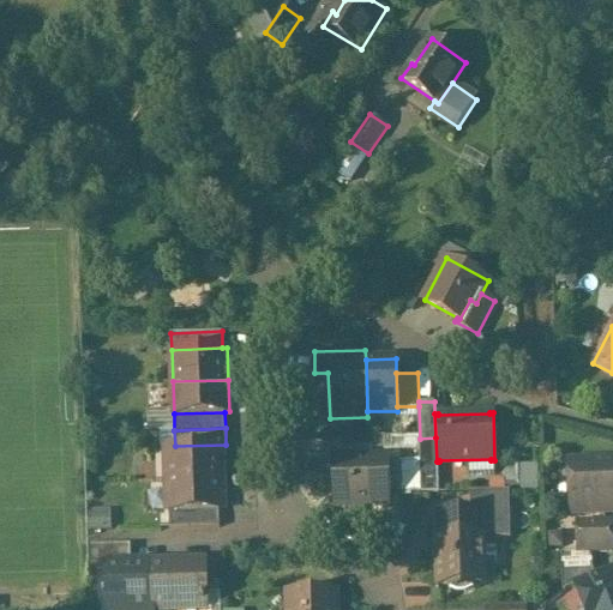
[(437,461),(436,438),(420,439),(421,491),(439,491),(438,461),(437,461)]
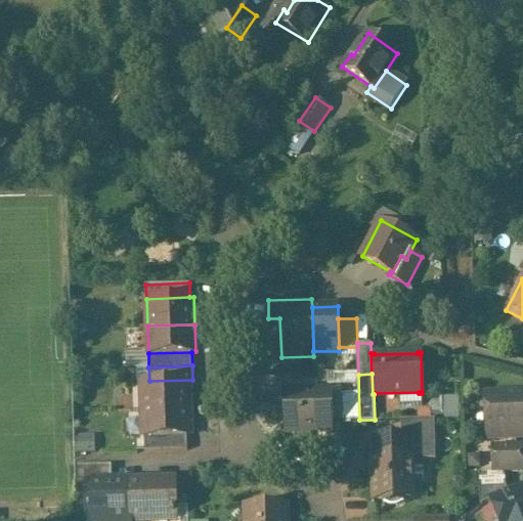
[(149,381),(141,382),(142,408),(189,407),(188,382),(192,382),(192,380),(149,381)]
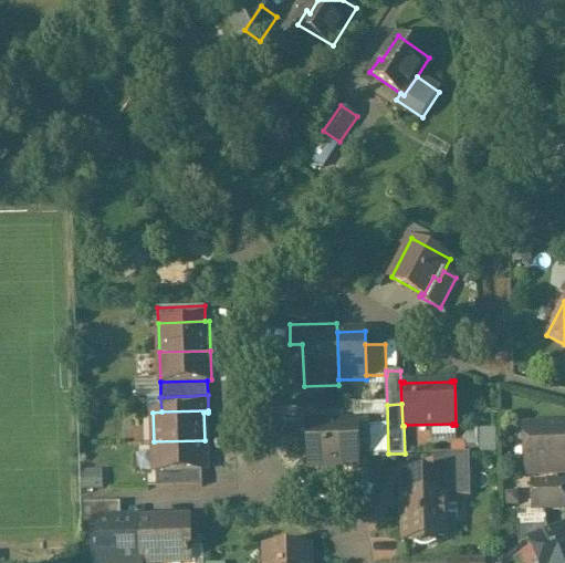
[(357,419),(307,421),(309,467),(359,465),(357,419)]
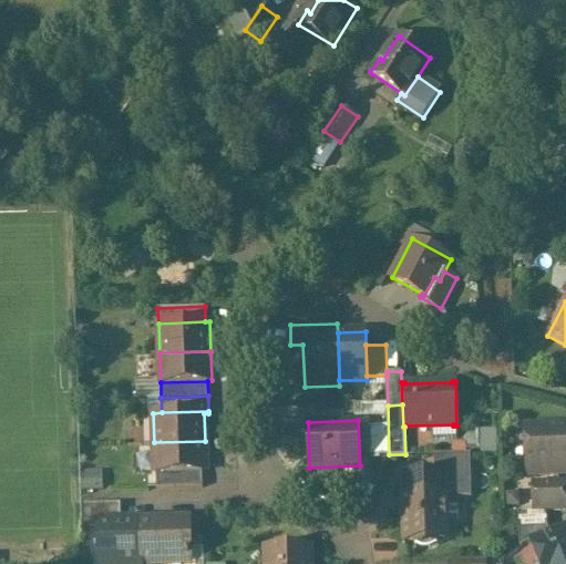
[(565,423),(526,424),(527,473),(565,471),(565,423)]
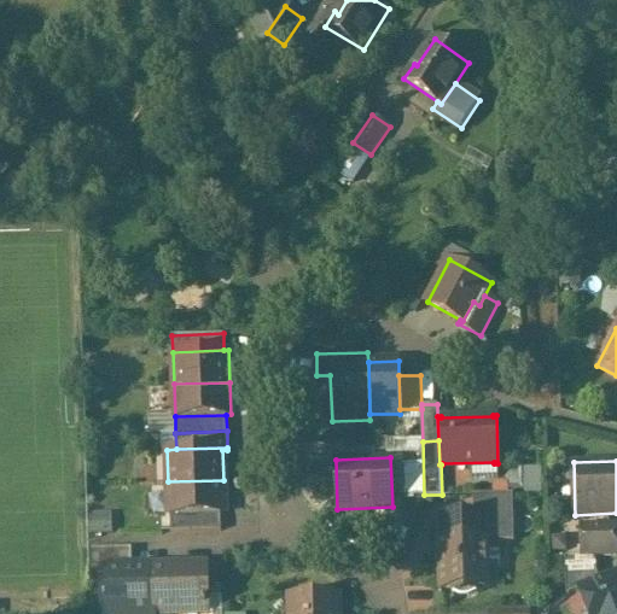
[(551,486),(551,465),(516,465),(516,485),(551,486)]
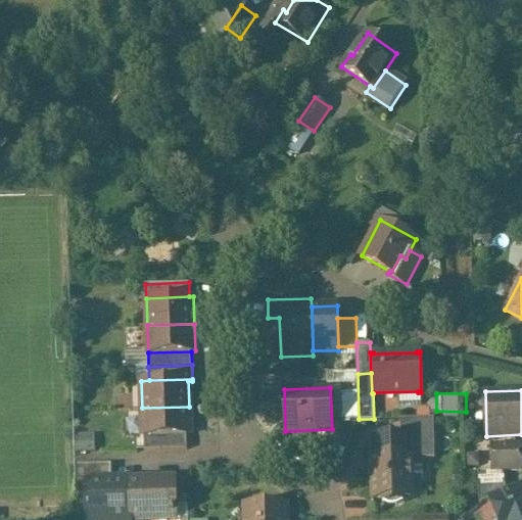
[(189,407),(142,408),(143,434),(144,434),(144,435),(186,433),(187,433),(190,433),(189,407)]
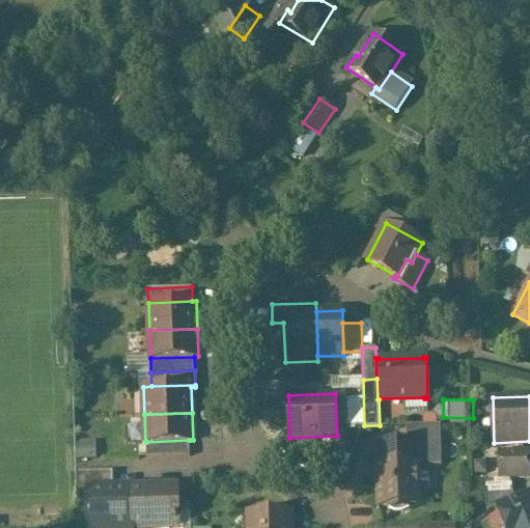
[(441,464),(440,423),(407,424),(408,444),(428,443),(429,464),(441,464)]
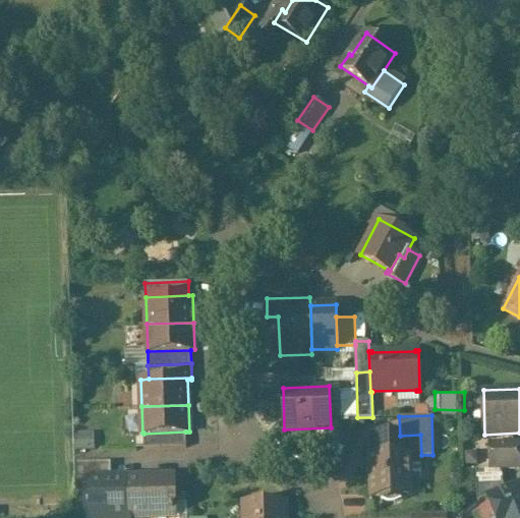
[(101,444),(99,427),(84,429),(87,446),(101,444)]
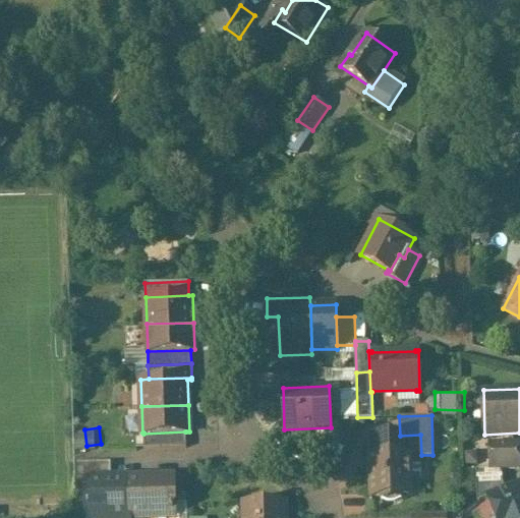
[(185,432),(143,434),(143,448),(186,446),(185,432)]
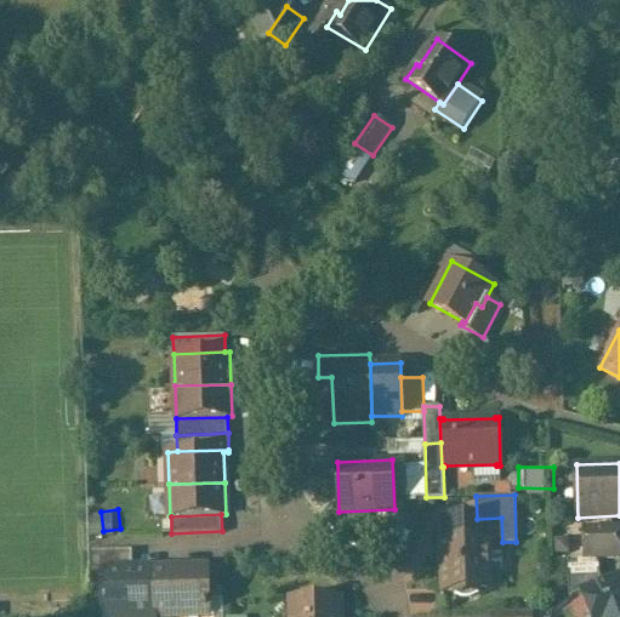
[(477,519),(441,520),(442,542),(439,542),(439,567),(442,567),(443,589),(490,588),(489,543),(502,542),(501,518),(477,519)]
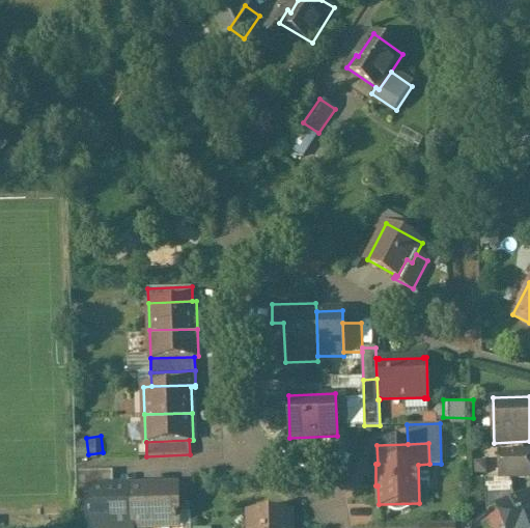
[(529,450),(499,451),(500,476),(510,476),(529,475),(529,450)]
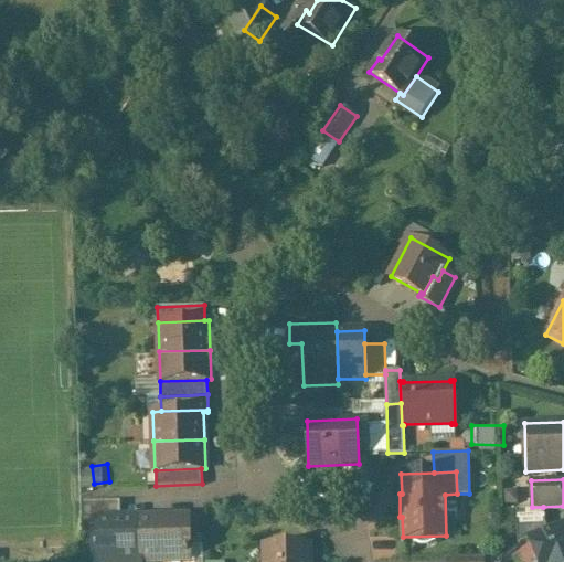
[(121,518),(120,500),(83,501),(83,520),(98,520),(98,518),(121,518)]
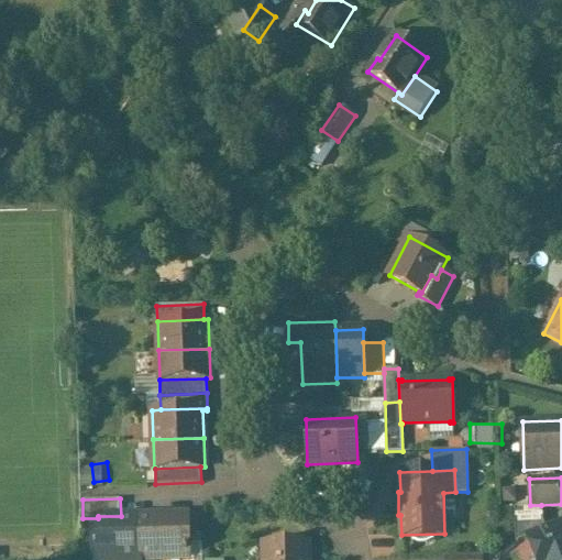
[(530,505),(515,506),(516,540),(528,536),(528,535),(546,528),(541,505),(530,505)]
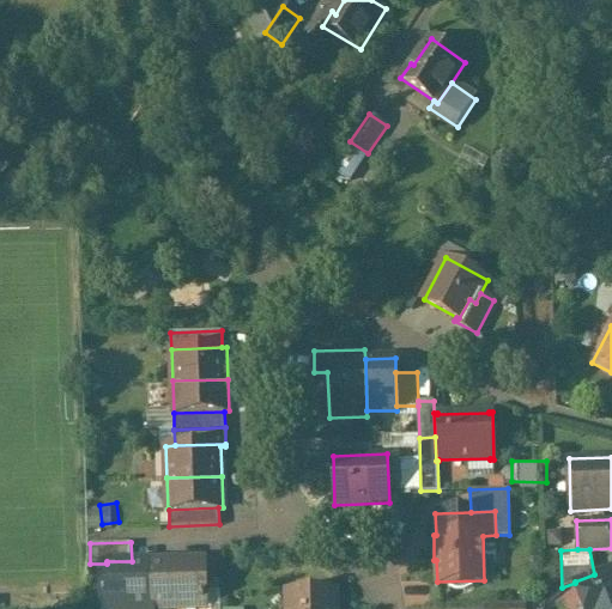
[(205,559),(150,560),(151,608),(153,608),(206,607),(205,559)]
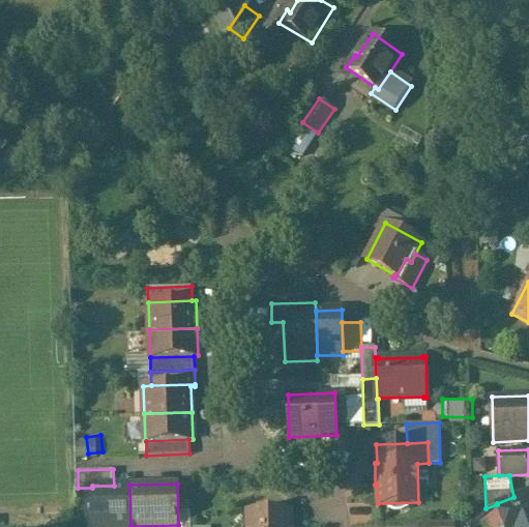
[(114,486),(92,486),(92,488),(93,526),(131,526),(133,526),(130,526),(129,485),(114,486)]
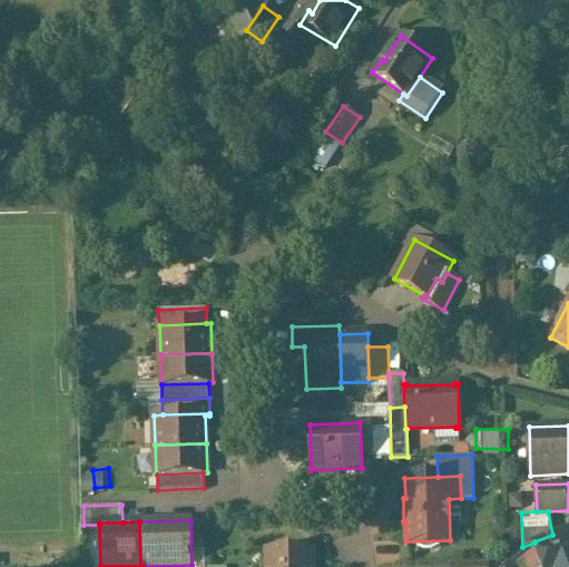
[(568,527),(552,535),(535,541),(535,543),(543,566),(568,566),(568,527)]
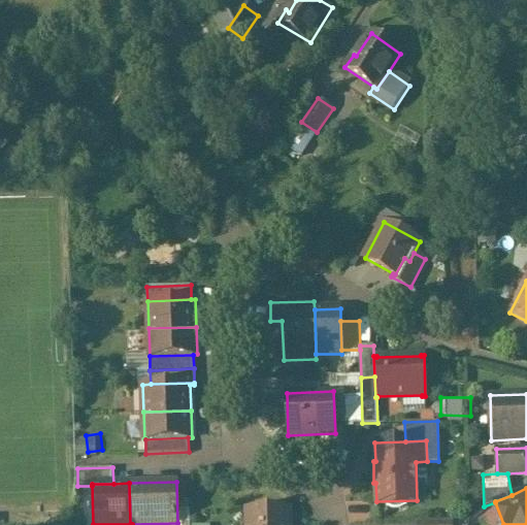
[(289,524),(289,509),(246,510),(246,524),(289,524)]
